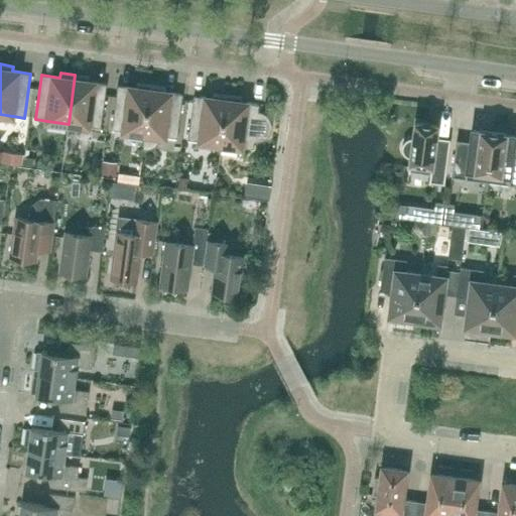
[(89,81),(89,77),(75,75),(69,124),(89,127),(89,126),(101,128),(107,84),(89,81)]
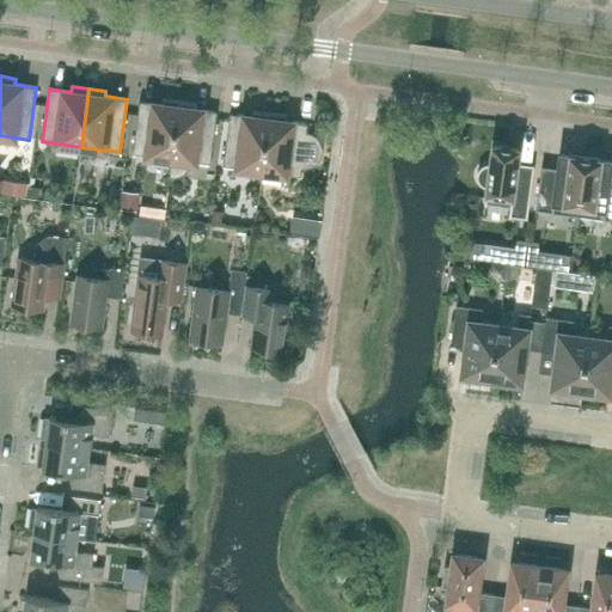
[(171,159),(179,101),(161,98),(161,104),(140,101),(133,153),(147,155),(171,159)]
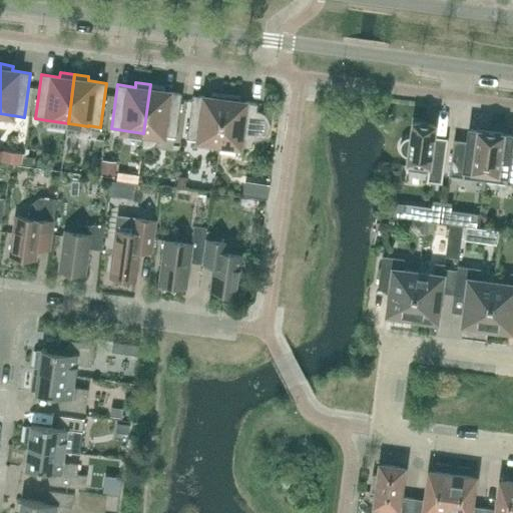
[(163,91),(164,86),(150,84),(143,133),(141,148),(145,148),(150,148),(153,146),(156,143),(159,139),(160,135),(164,136),(164,135),(176,137),(182,93),(163,91)]
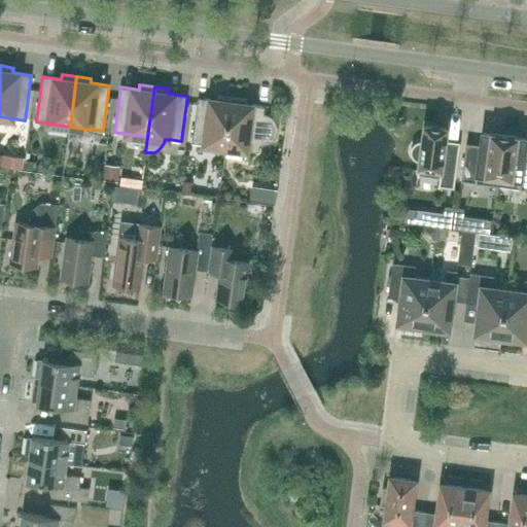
[(225,147),(232,97),(217,95),(216,100),(198,98),(191,143),(204,144),(204,145),(225,147)]
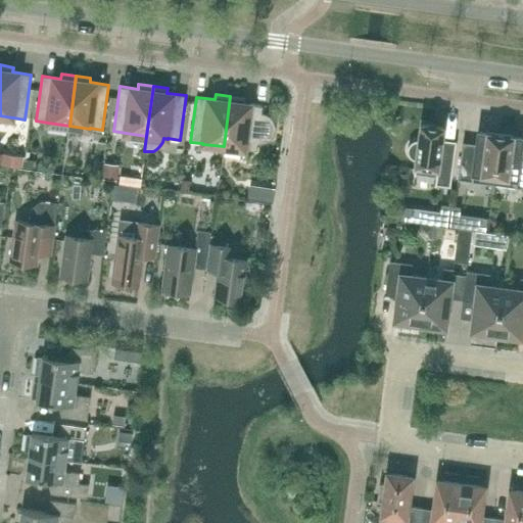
[(244,103),(245,98),(230,96),(224,146),(245,149),(257,150),(257,143),(266,142),(273,138),(276,130),(275,122),(270,115),(262,112),(263,105),(244,103)]
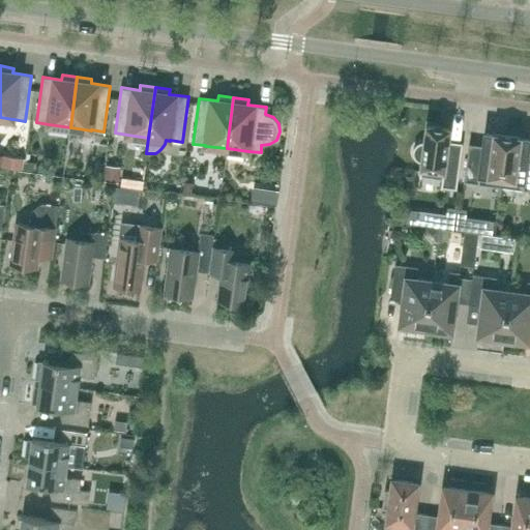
[(428,125),(429,124),(427,124),(424,142),(419,142),(415,145),(413,150),(414,155),(417,159),(421,162),(420,176),(421,176),(442,179),(441,187),(442,187),(457,188),(463,143),(448,141),(450,127),(449,127),(448,128),(428,125)]
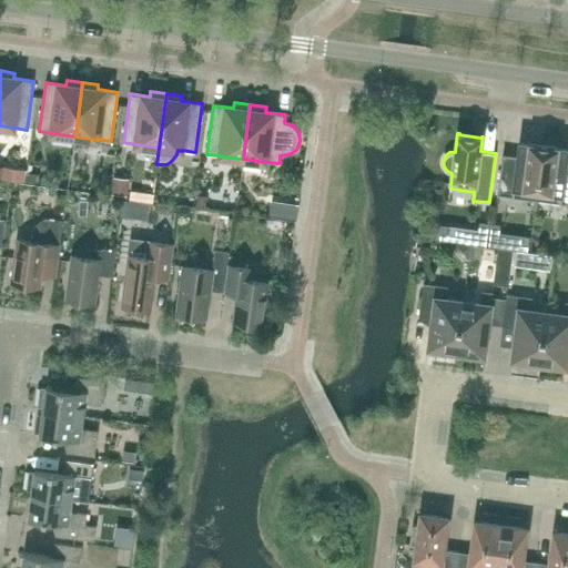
[(520,143),(520,141),(519,141),(517,156),(503,154),(497,194),(511,196),(511,198),(514,198),(514,196),(523,198),(523,199),(524,199),(537,200),(544,144),(543,144),(543,146),(530,144),(530,143),(529,142),(529,144),(520,143)]
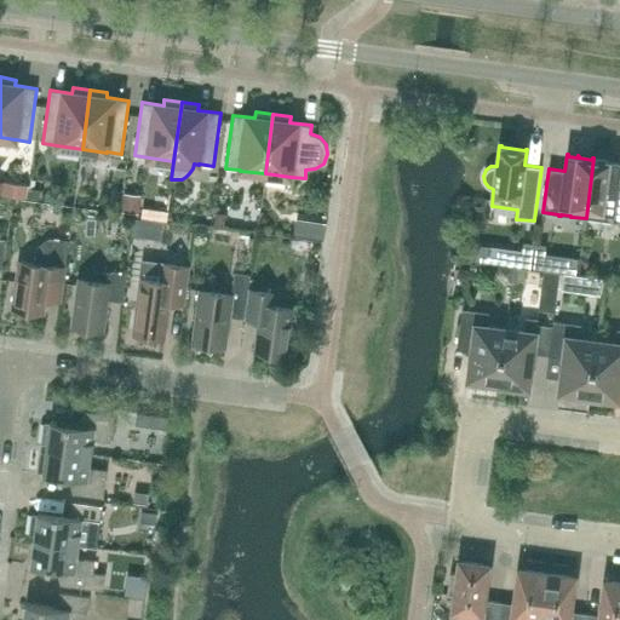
[(595,160),(595,159),(593,158),(586,218),(600,220),(602,220),(602,219),(610,220),(610,222),(613,222),(619,222),(619,177),(618,177),(619,162),(619,160),(619,161),(619,162),(609,161),(609,160),(608,160),(608,161),(595,160)]
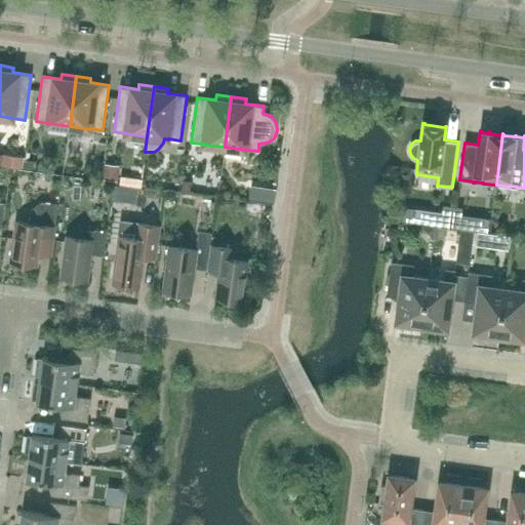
[(3,154),(1,164),(10,166),(15,166),(19,167),(22,167),(24,157),(3,154)]
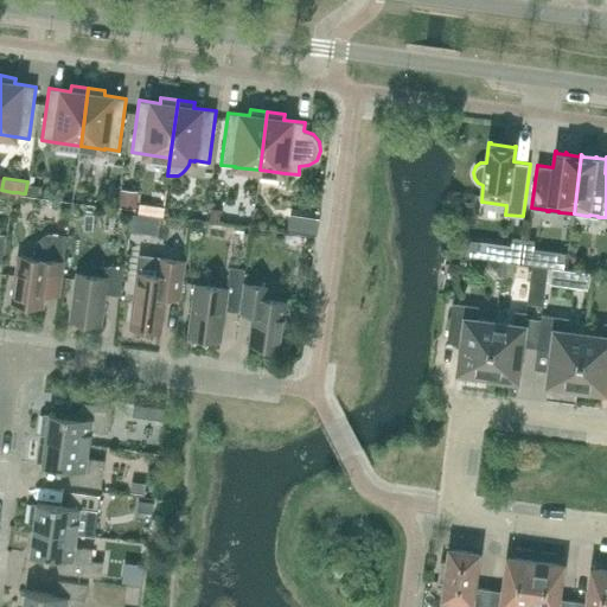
[(135,209),(136,195),(122,192),(121,206),(135,209)]
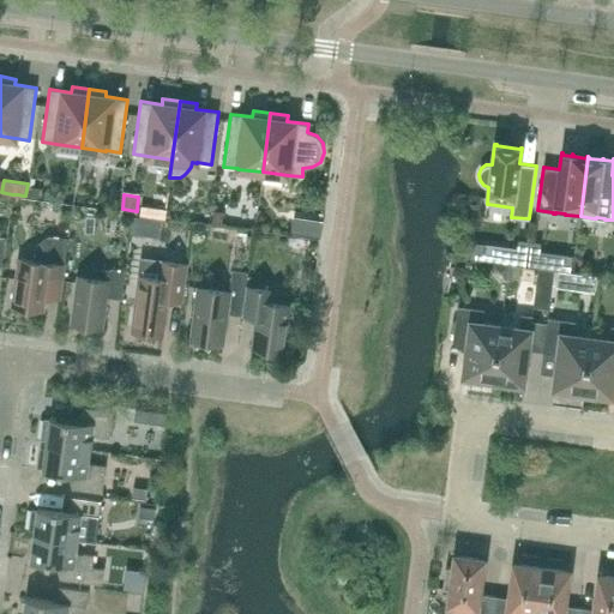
[(18,258),(12,306),(43,311),(48,280),(62,282),(64,274),(68,239),(58,238),(53,236),(48,236),(37,245),(36,247),(36,253),(35,260),(18,258)]
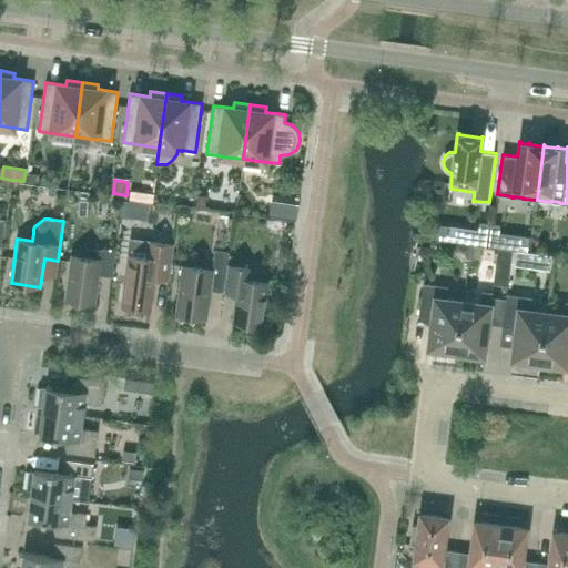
[(499,223),(497,237),(536,244),(538,230),(499,223)]
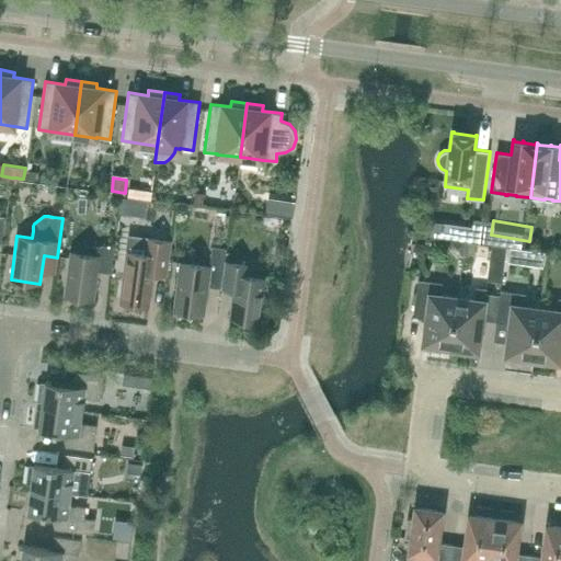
[(479,241),(480,231),(474,230),(469,233),(468,240),(479,241)]
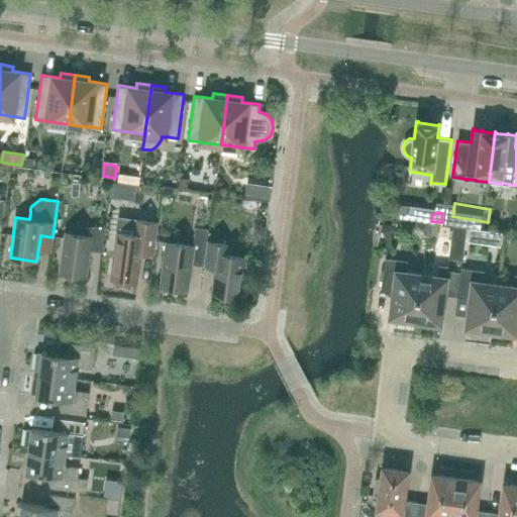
[(117,231),(110,280),(137,283),(141,252),(153,254),(156,240),(158,222),(135,219),(118,217),(117,231)]
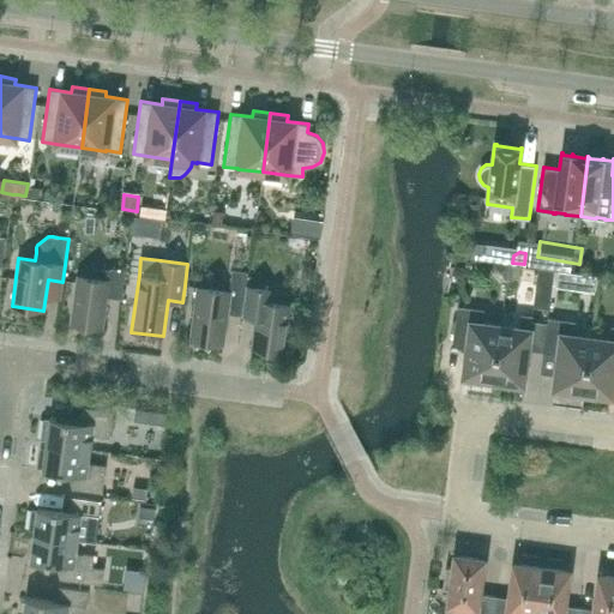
[(110,269),(110,270),(95,269),(92,278),(78,276),(71,324),(103,327),(107,298),(121,299),(125,271),(110,269)]
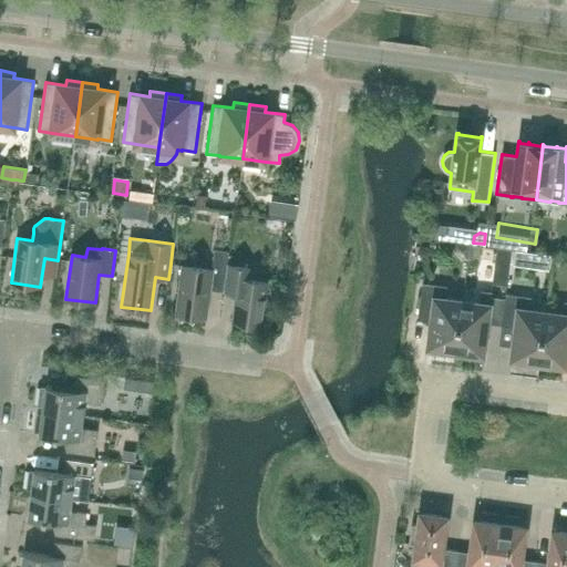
[(507,285),(512,249),(497,248),(493,282),(507,285)]
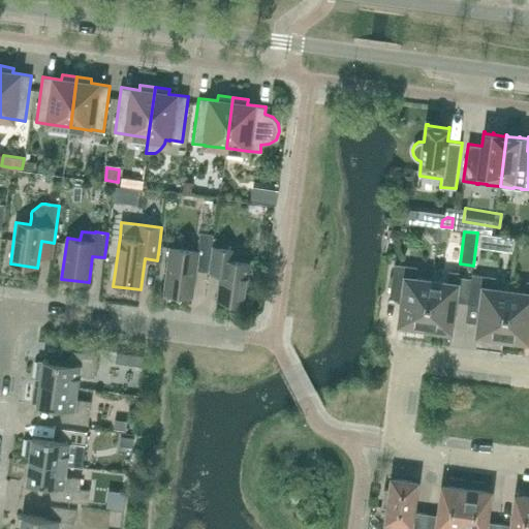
[(209,267),(213,235),(200,232),(198,251),(170,247),(164,292),(192,297),(196,266),(209,267)]
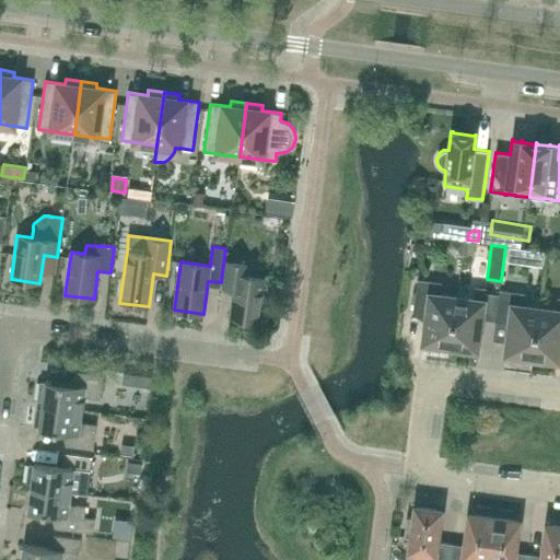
[(249,276),(251,265),(224,261),(221,288),(234,290),(230,317),(259,322),(266,278),(249,276)]
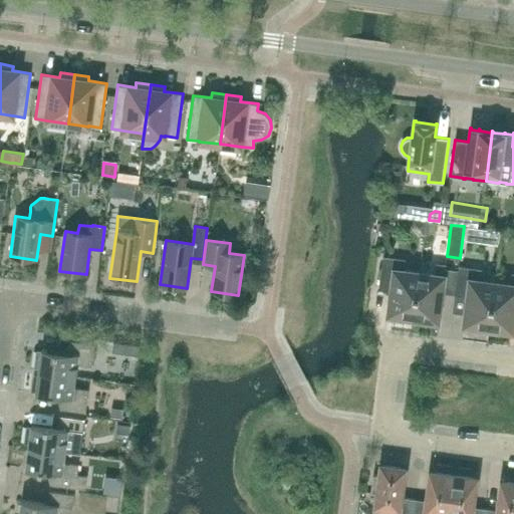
[(406,259),(384,257),(382,256),(379,284),(392,286),(388,315),(391,315),(391,317),(407,322),(413,323),(419,272),(404,270),(406,259)]
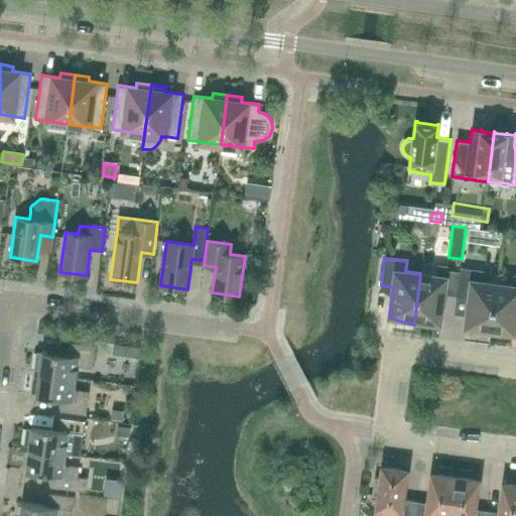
[(439,323),(447,266),(437,264),(436,276),(420,273),(414,325),(419,325),(436,325),(436,323),(439,323)]
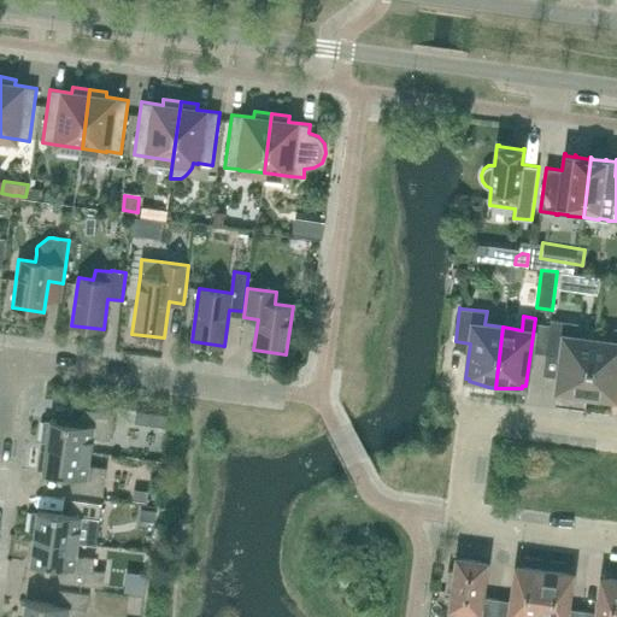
[(576,338),(579,324),(551,319),(546,353),(562,356),(557,391),(560,391),(559,393),(580,399),(586,400),(594,340),(576,338)]
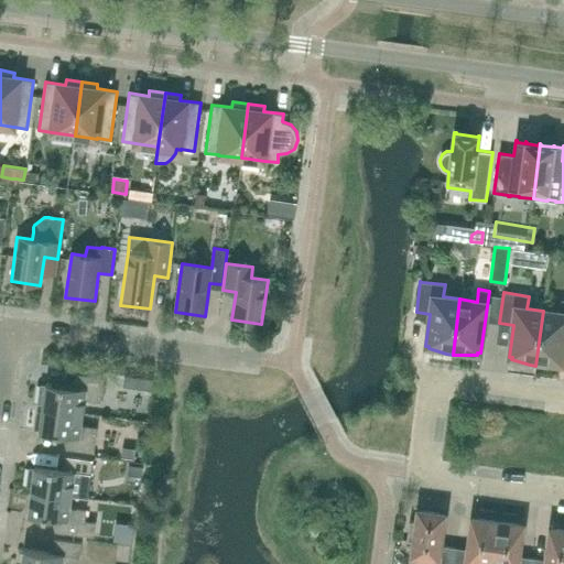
[(563,300),(561,301),(560,313),(543,311),(535,366),(541,367),(560,366),(561,364),(563,364),(563,358),(563,300)]
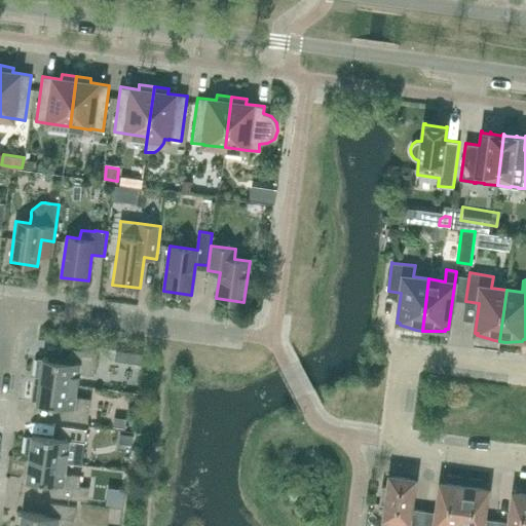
[(94,375),(97,352),(71,349),(70,361),(43,358),(40,380),(77,385),(78,373),(94,375)]
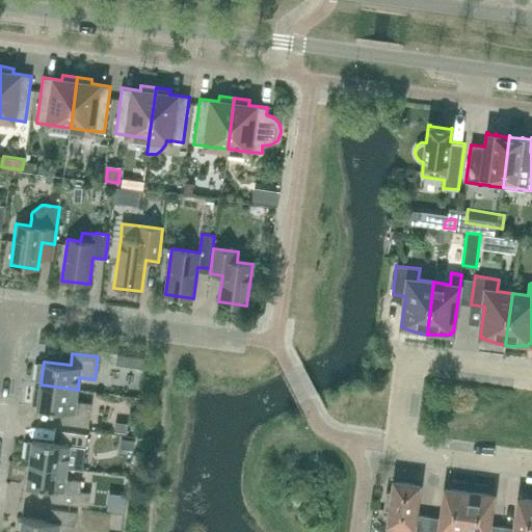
[(76,401),(78,390),(41,384),(40,389),(35,389),(33,404),(37,404),(37,407),(64,410),(62,423),(88,427),(91,403),(76,401)]
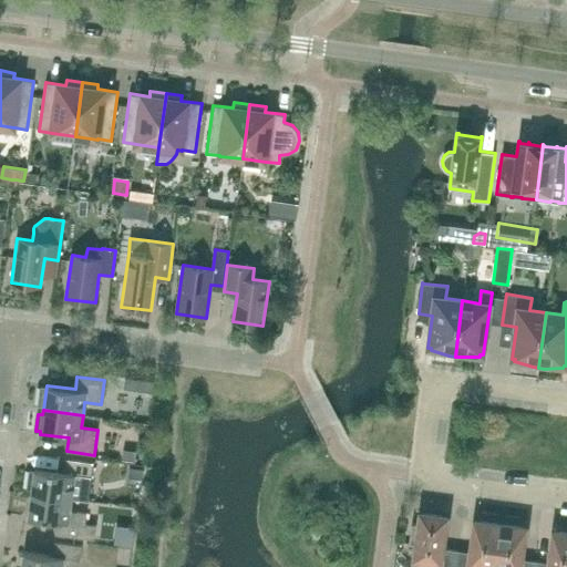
[(89,501),(93,463),(65,460),(64,473),(35,468),(32,493),(72,498),(89,501)]
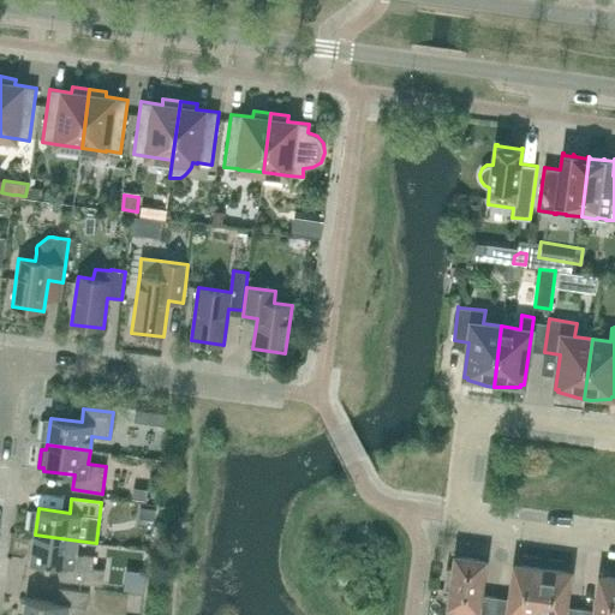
[(76,554),(78,541),(35,535),(31,561),(63,566),(60,580),(102,585),(105,569),(93,568),(94,556),(76,554)]
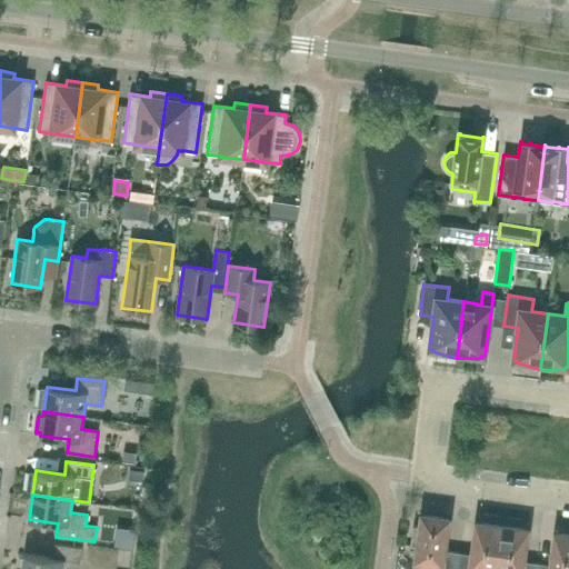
[(443,550),(448,519),(422,516),(420,527),(412,526),(410,546),(418,547),(416,560),(431,562),(430,568),(455,568),(458,552),(443,550)]
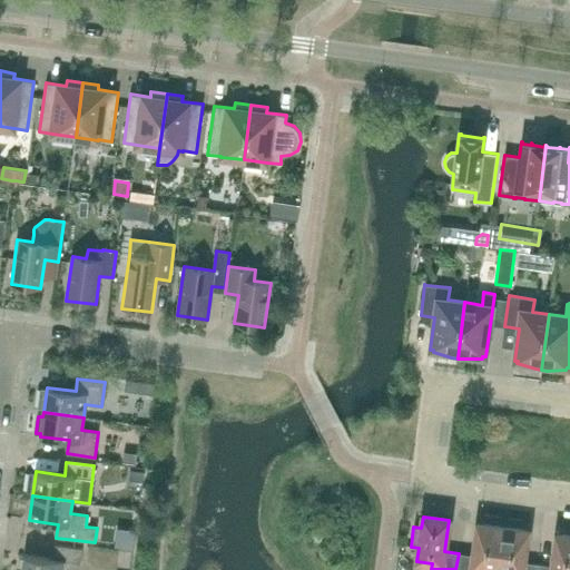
[(459,553),(455,569),(497,569),(498,562),(502,528),(478,524),(473,556),(470,554),(459,553)]
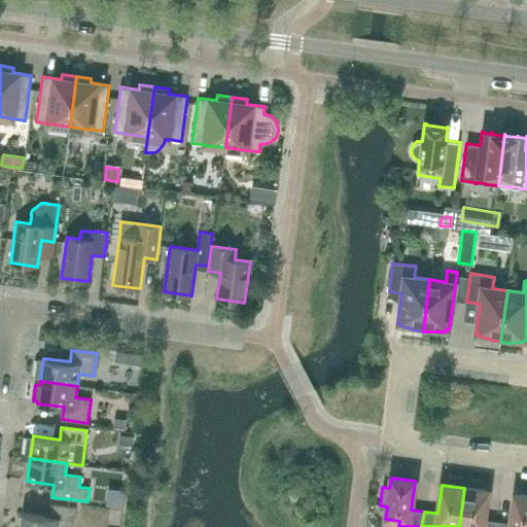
[(459,526),(496,526),(497,522),(487,520),(484,520),(487,491),(464,488),(460,520),(459,526)]
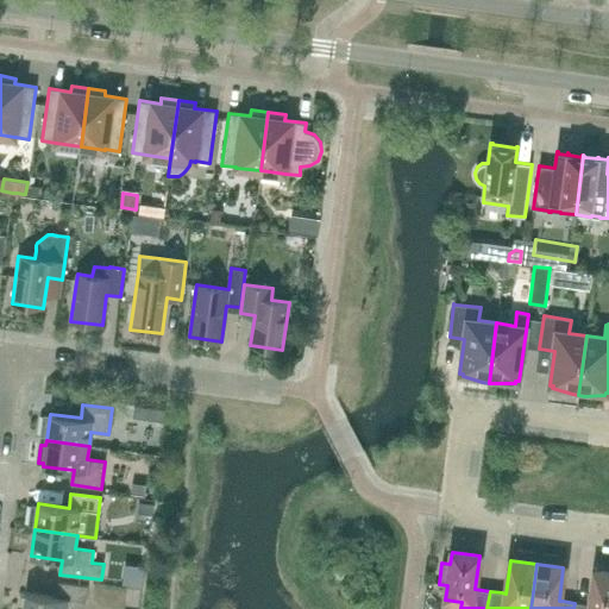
[(608,608),(608,573),(595,571),(590,604),(575,603),(573,608),(608,608)]
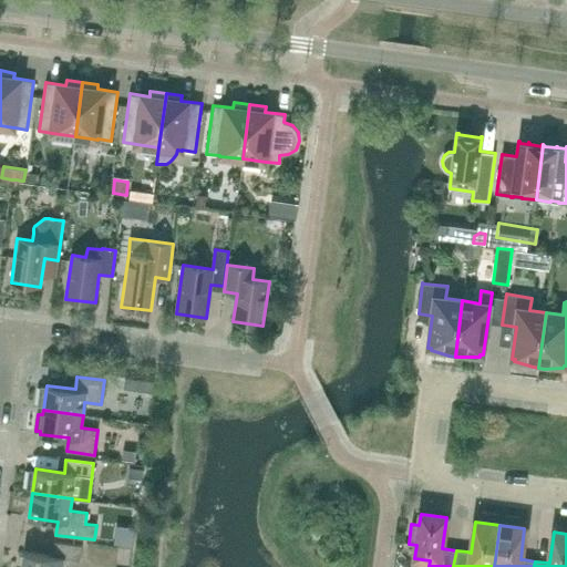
[(80,560),(82,546),(54,543),(52,556),(23,552),(21,566),(62,566),(63,559),(80,560)]
